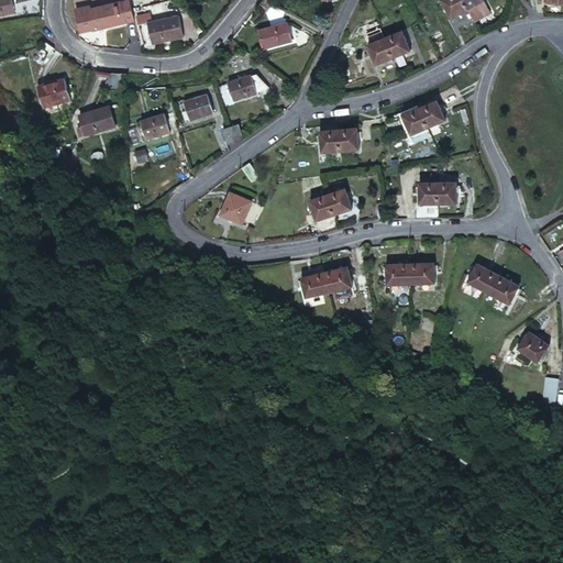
[(12,0),(0,0),(0,12),(14,10),(12,0)]
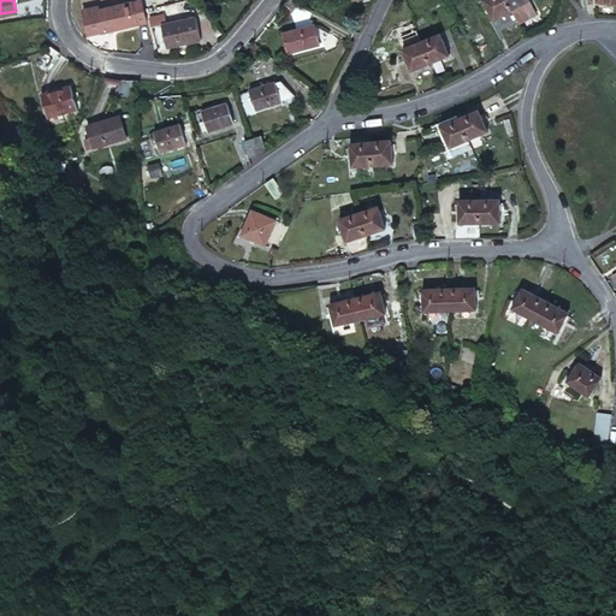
[(493,22),(510,11),(504,0),(483,0),(481,1),(493,22)]
